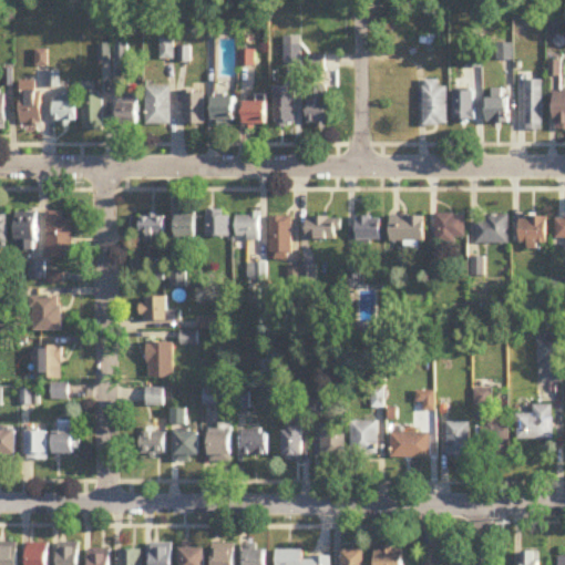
[(283,63),(300,63),(300,37),(283,37),(283,63)]
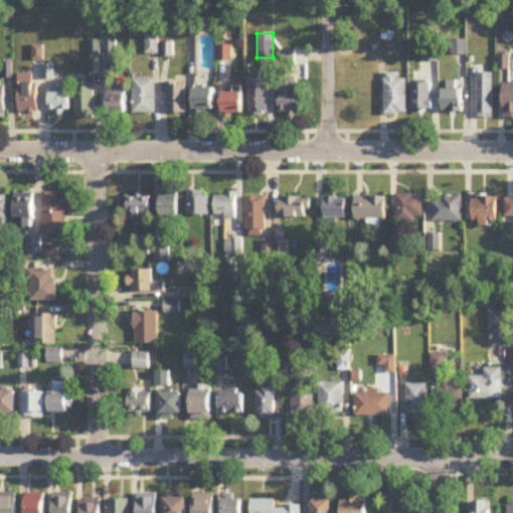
[(145,53),(156,53),(156,37),(145,37),(145,53)]
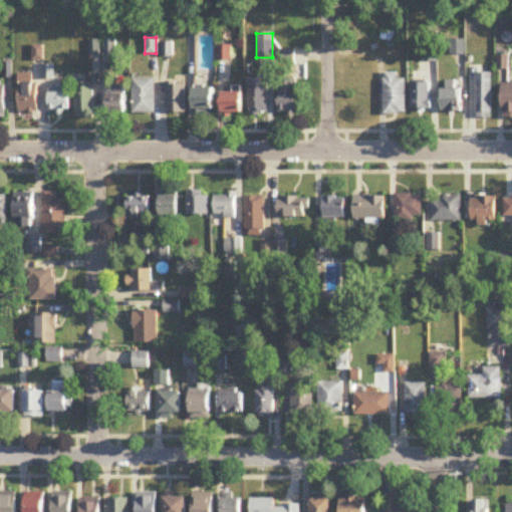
[(404,78),(397,78),(397,71),(382,71),(382,113),(404,113),(404,78)]
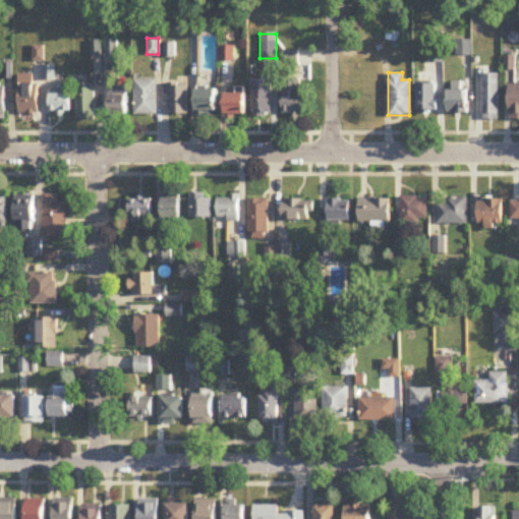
[(481,117),(497,117),(497,72),(481,72),(481,117)]
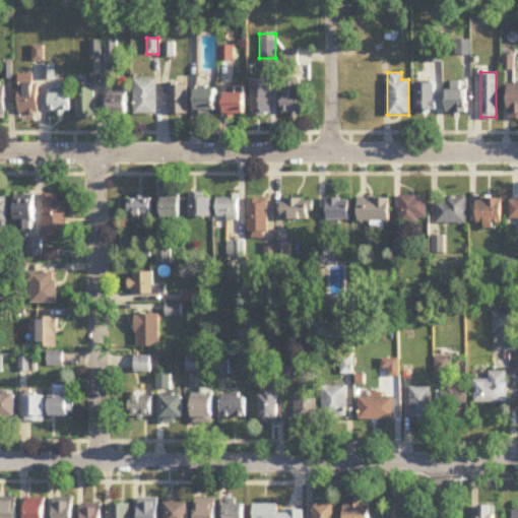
[(155,79),(133,79),(133,113),(155,113),(155,79)]
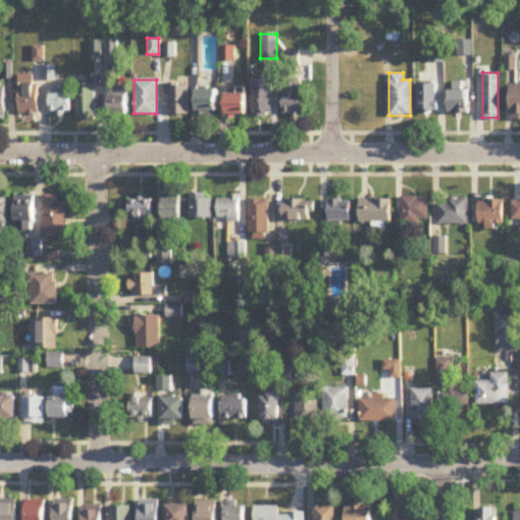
[(281,80),(281,116),(300,116),(300,80),(281,80)]
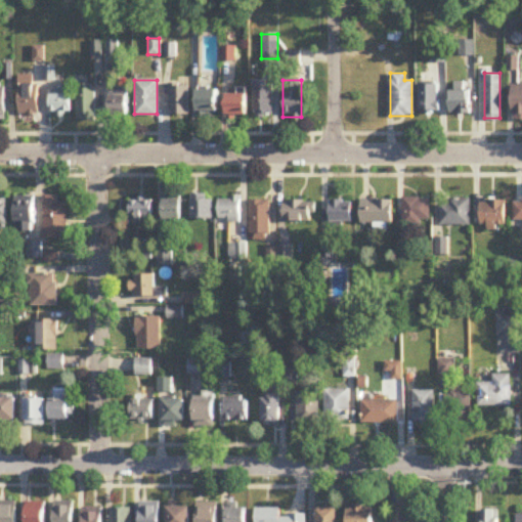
[(18,114),(38,114),(38,83),(18,83),(18,114)]
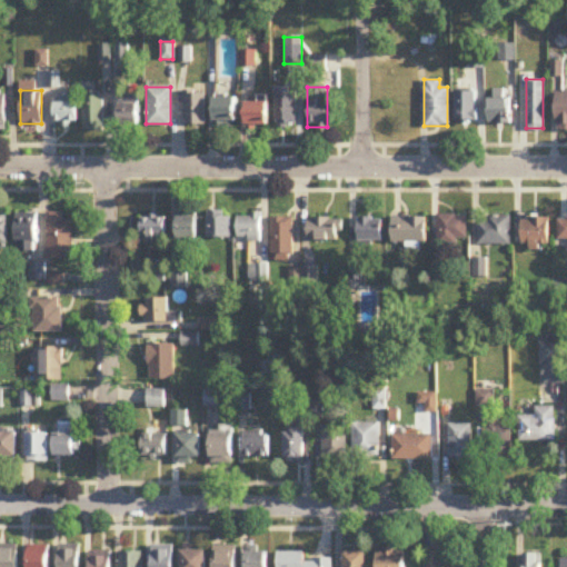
[(204,90),(183,90),(183,123),(205,123),(204,90)]
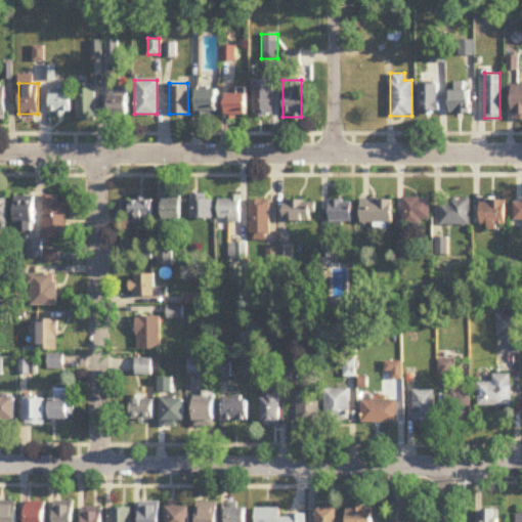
[(252,115),(271,115),(271,83),(252,83),(252,115)]
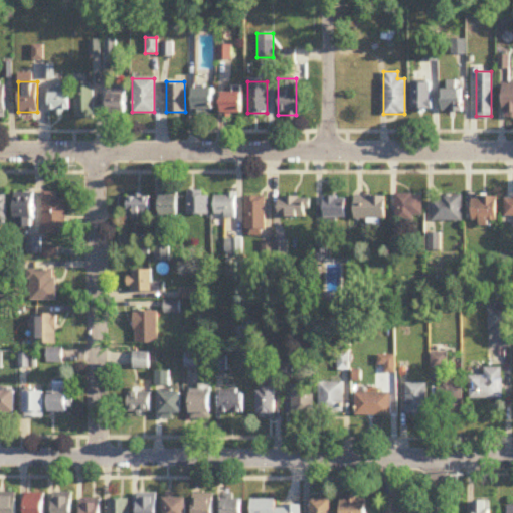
[(512,81),(502,82),(502,116),(512,115),(512,81)]
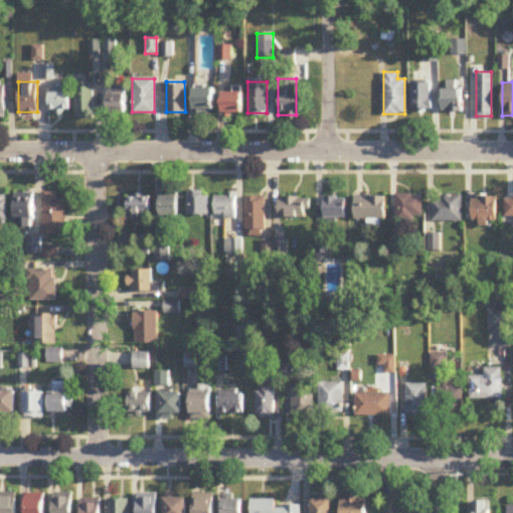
[(410,82),(410,111),(430,111),(430,82),(410,82)]
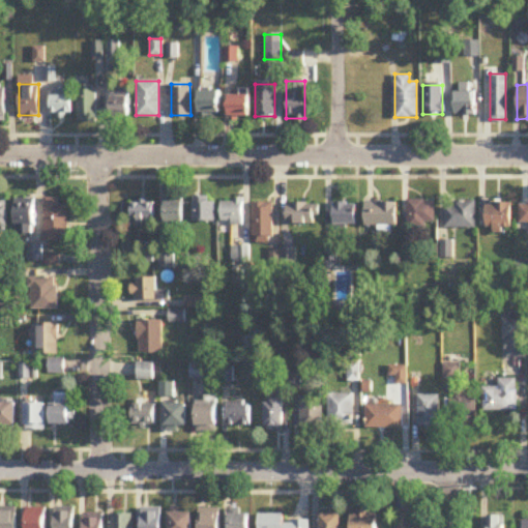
[(62,93),(51,93),(51,115),(70,115),(70,87),(62,87),(62,93)]
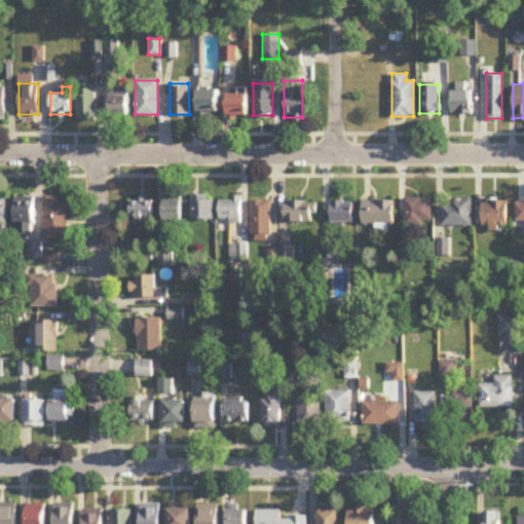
[(76,119),(94,119),(94,87),(76,87),(76,119)]
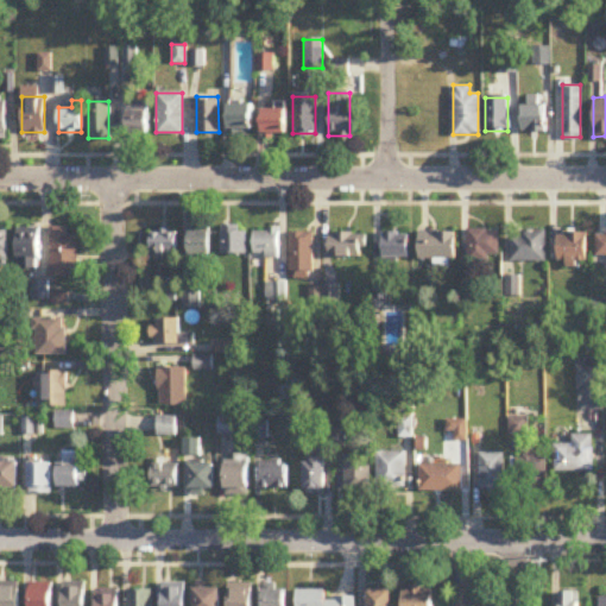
[(227,103),(227,133),(251,133),(251,103),(227,103)]
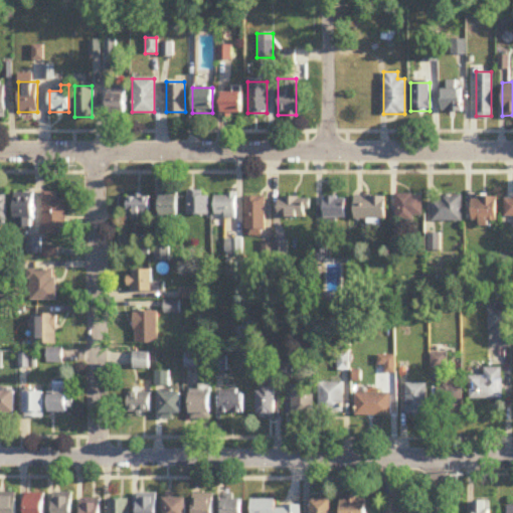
[(460,88),(441,88),(441,111),(460,111),(460,88)]
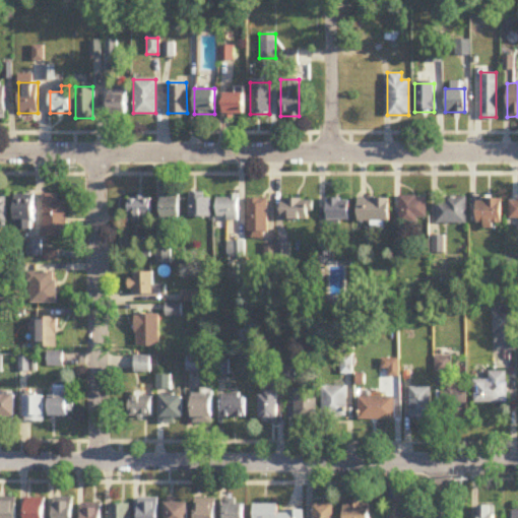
[(245,115),(245,91),(223,91),(223,115),(245,115)]
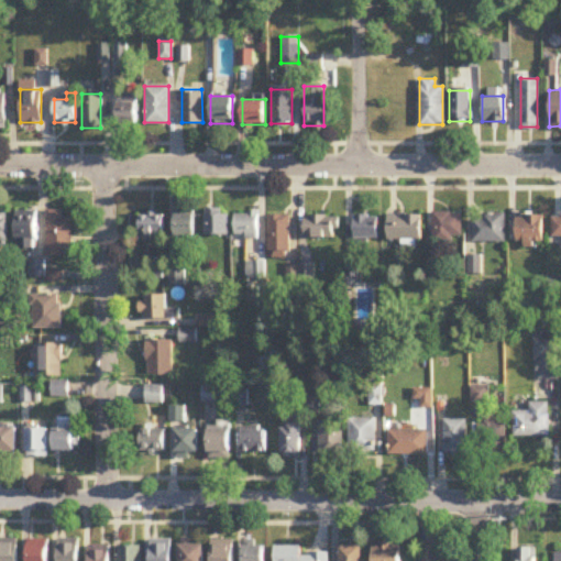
[(117,123),(135,123),(135,101),(117,101),(117,123)]
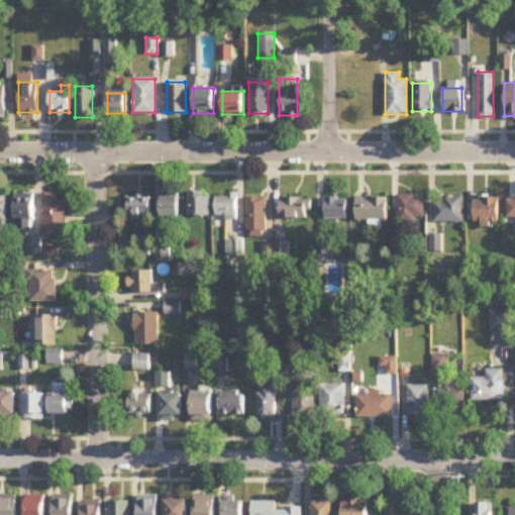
[(42,233),(66,233),(66,199),(58,199),(58,191),(42,191),(42,233)]
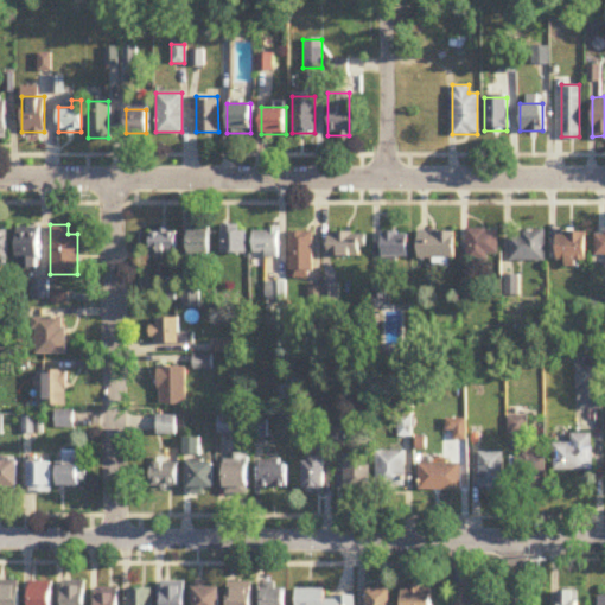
[(38,266),(38,227),(17,227),(17,266),(38,266)]
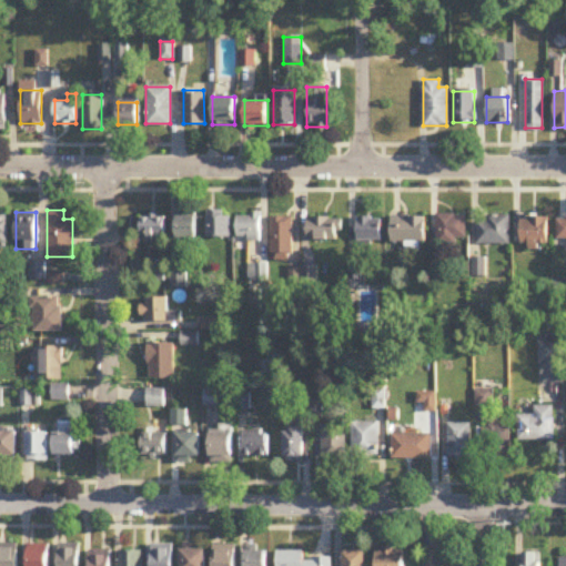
[(139,213),(139,240),(163,240),(163,213),(139,213)]
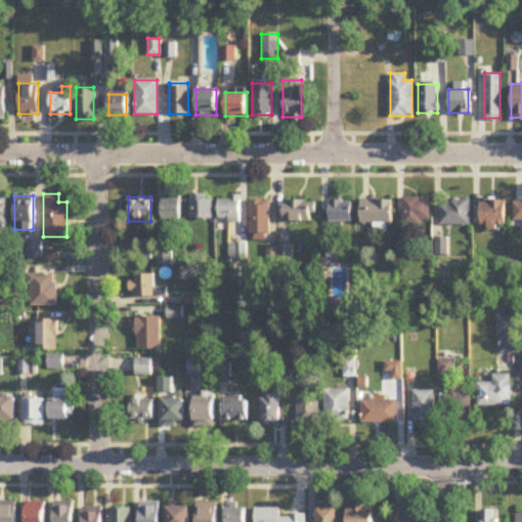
[(180,197),(162,197),(162,219),(180,219),(180,197)]
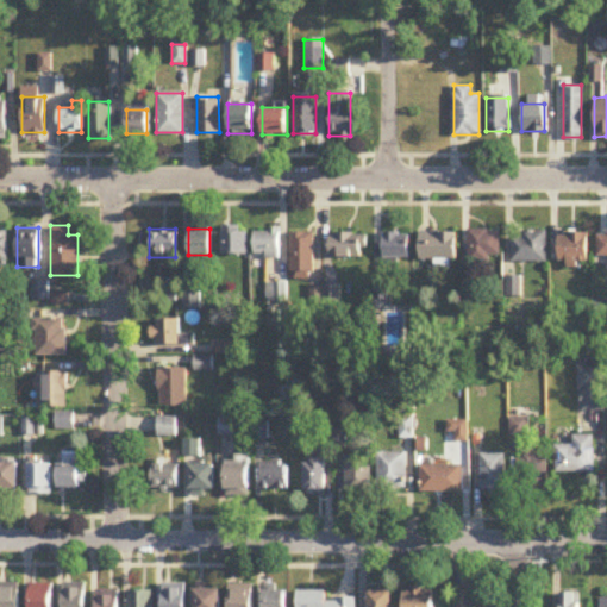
[(254,229),(254,255),(277,255),(277,229),(254,229)]
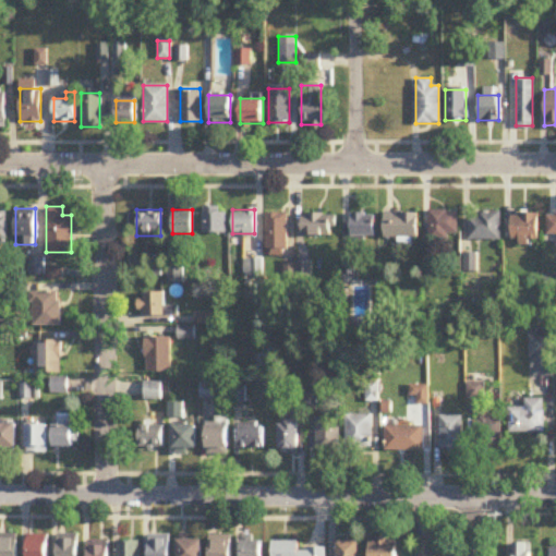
[(427,236),(457,236),(457,209),(427,209),(427,236)]
